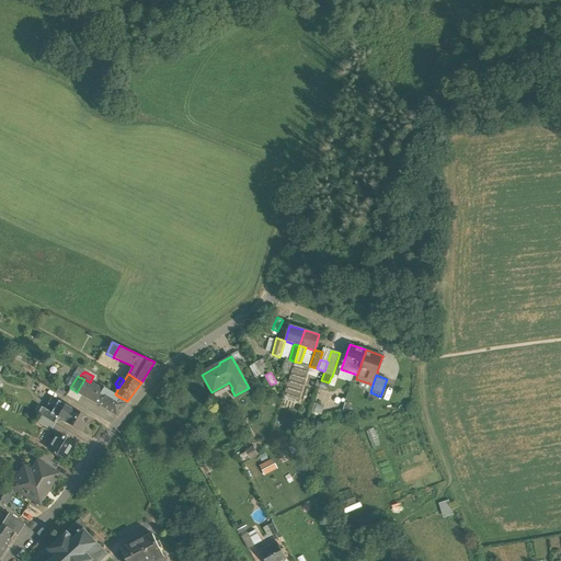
[(84,379),(77,392),(99,404),(105,392),(90,382),(84,379)]
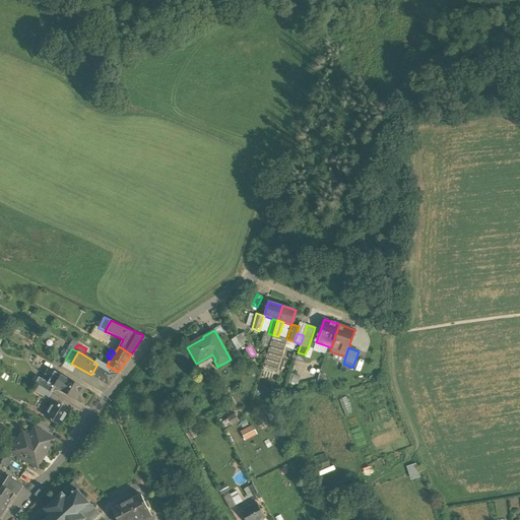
[(98,364),(91,375),(108,385),(118,372),(107,366),(106,368),(98,364)]
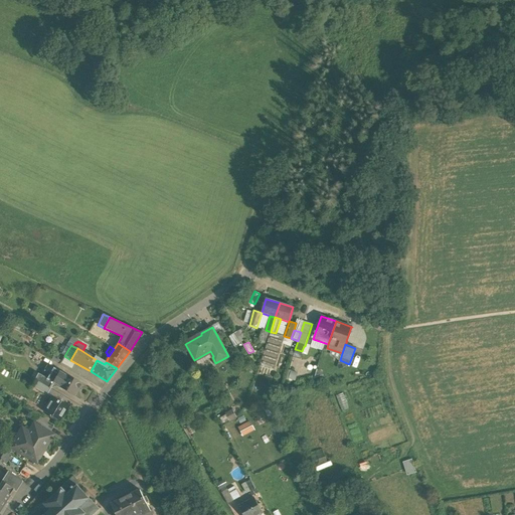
[(46,378),(53,383),(53,384),(57,386),(58,384),(64,374),(53,368),(46,378)]
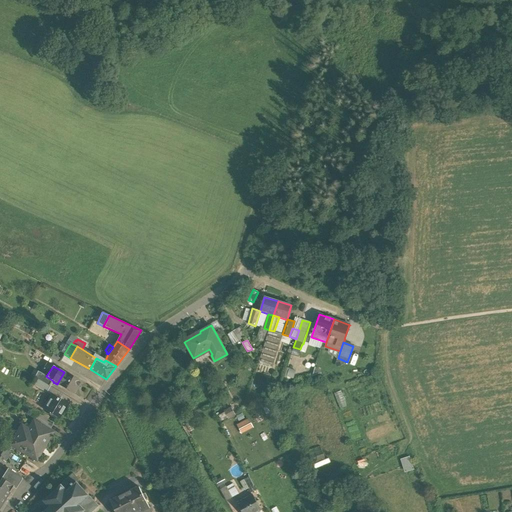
[(46,376),(38,371),(34,377),(38,380),(50,387),(53,382),(53,381),(46,376)]
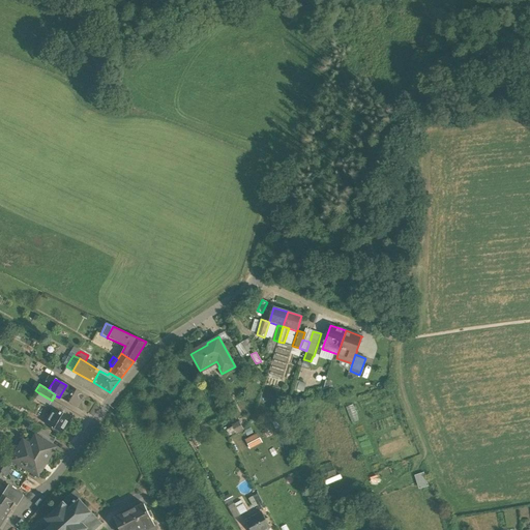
[(66,385),(60,395),(59,398),(76,408),(84,394),(66,385)]
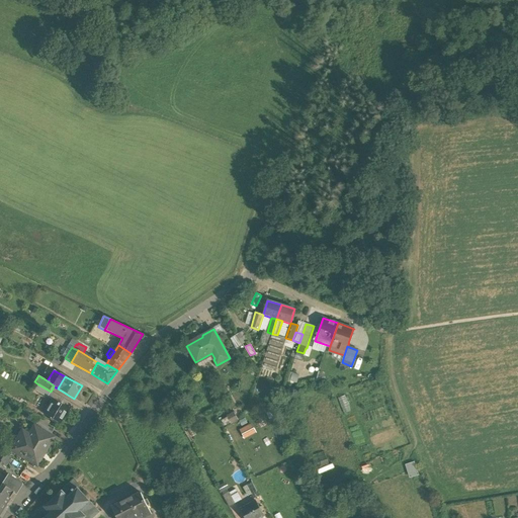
[(51,392),(38,384),(34,390),(47,397),(48,397),(51,392)]
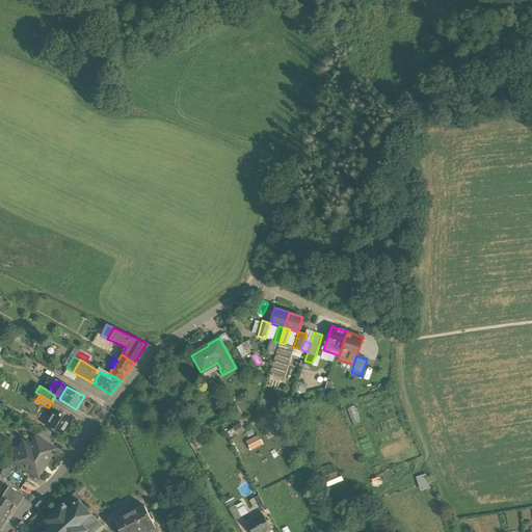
[(70,419),(54,409),(49,418),(52,419),(47,426),(61,434),(70,419)]
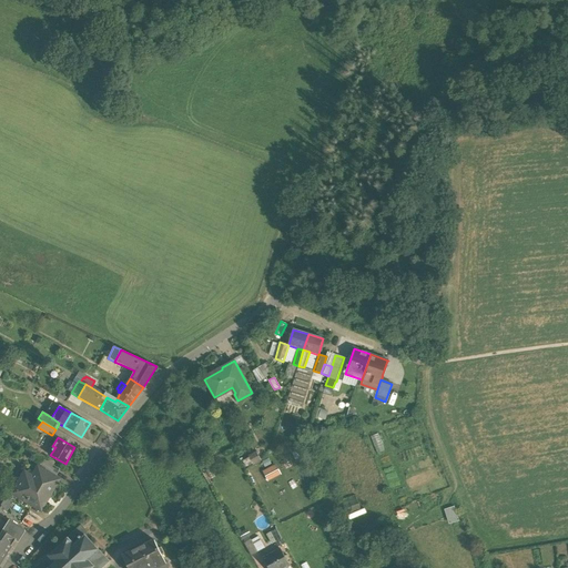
[(252,464),(261,460),(257,450),(249,454),(252,464)]
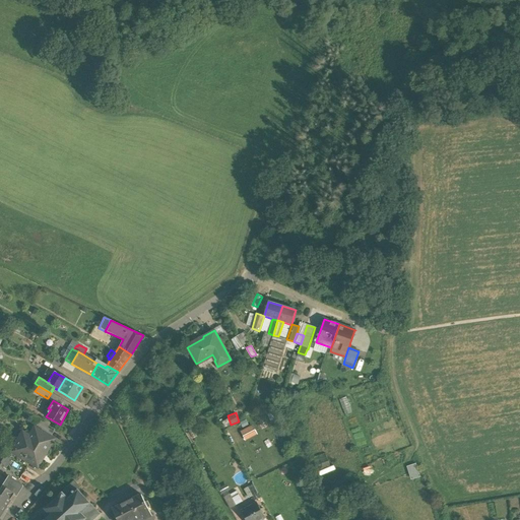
[(55,430),(39,420),(35,429),(50,438),(55,430)]
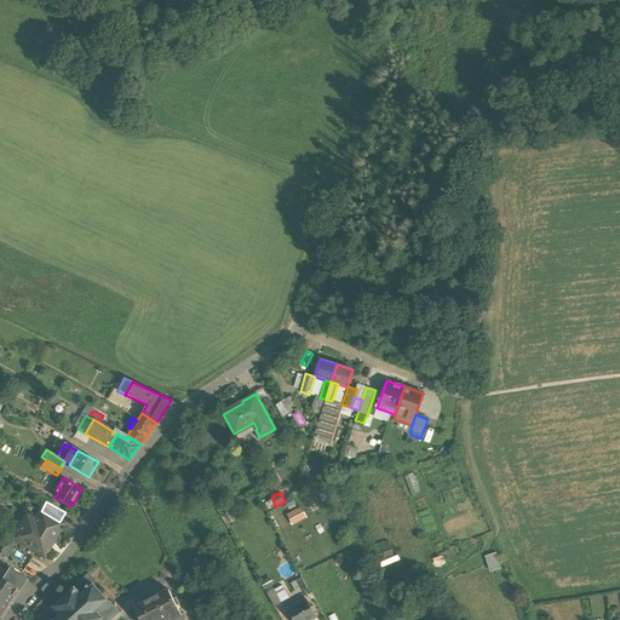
[(291,524),(306,517),(302,506),(286,514),(291,524)]
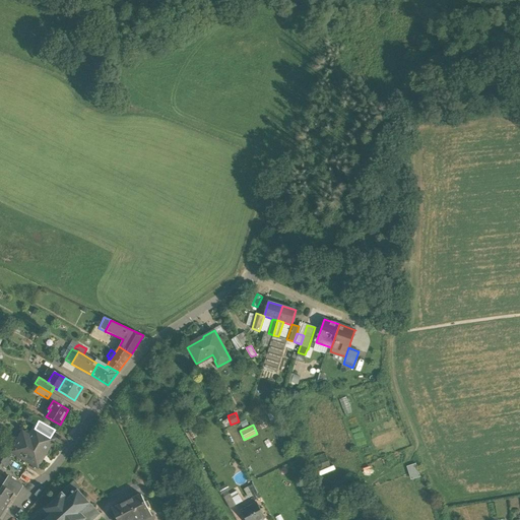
[(50,438),(35,429),(25,443),(19,439),(11,451),(37,466),(52,439),(50,438)]
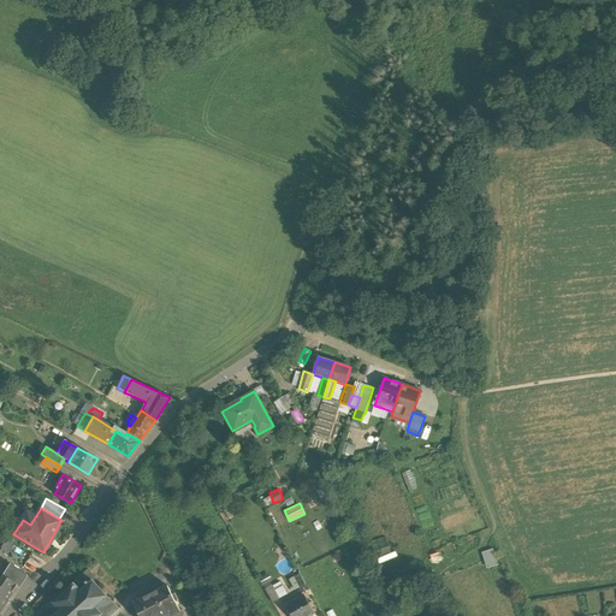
[(493,548),(483,551),(486,567),(497,563),(493,548)]
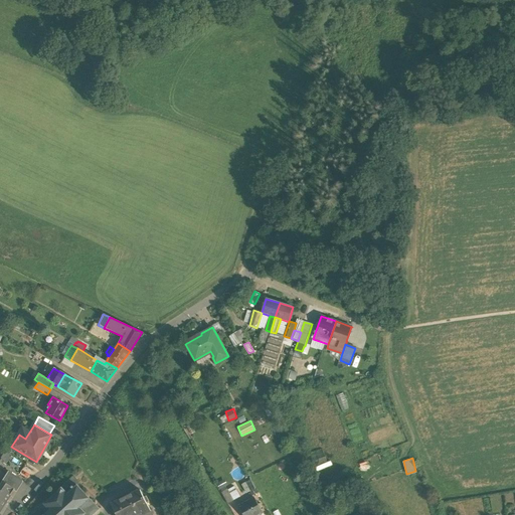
[(0,481),(0,507),(12,490),(15,492),(22,482),(6,472),(0,481)]
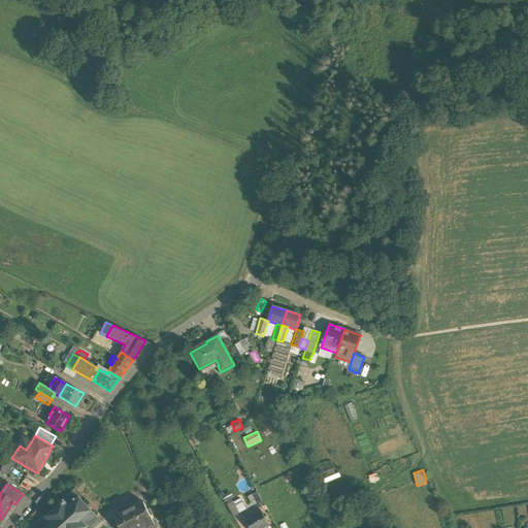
[(75,488),(62,499),(63,500),(45,517),(45,518),(42,521),(47,527),(45,527),(44,527),(43,527),(94,527),(101,522),(79,497),(81,495),(75,488)]
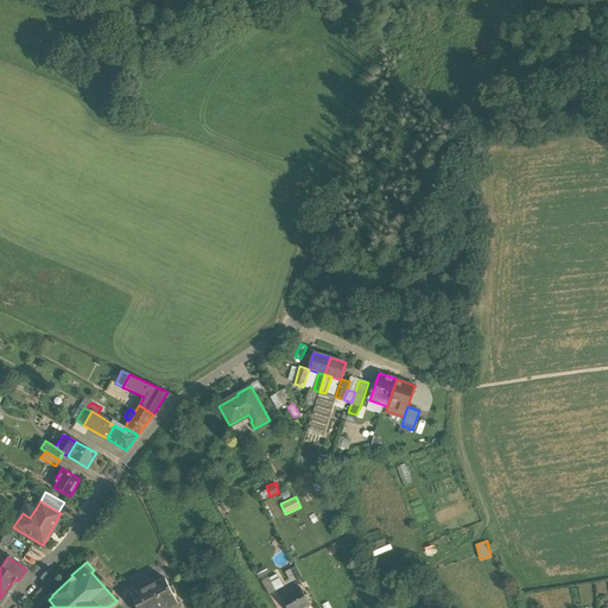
[(297,565),(286,570),(292,582),(282,587),(285,591),(305,581),(297,565)]
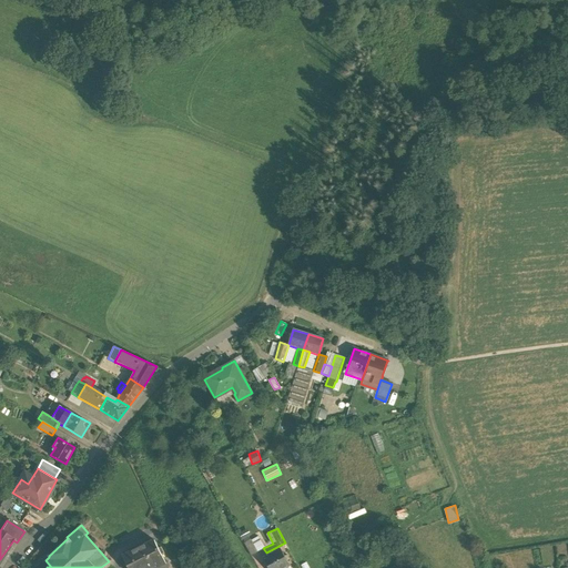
[(259,536),(253,539),(259,550),(265,547),(259,536)]
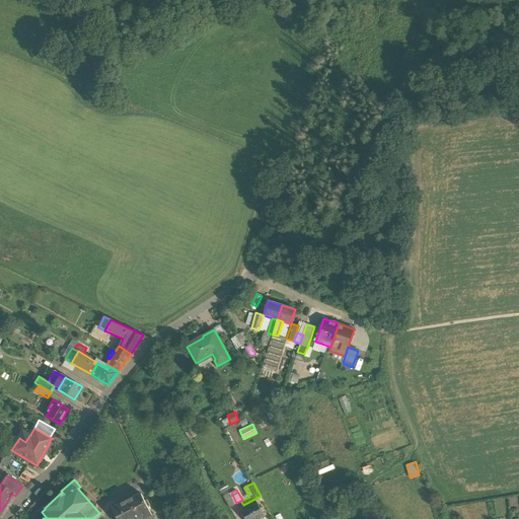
[(118,518),(152,518),(151,515),(152,515),(148,507),(150,506),(147,500),(145,501),(141,494),(113,508),(118,518)]
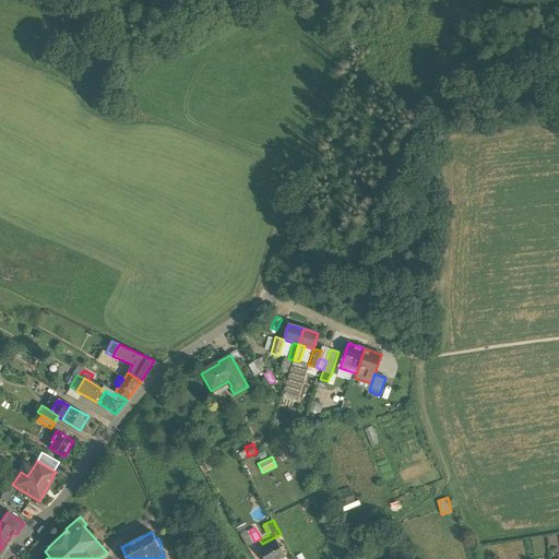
[(254,543),(248,532),(240,535),(247,547),(254,543)]
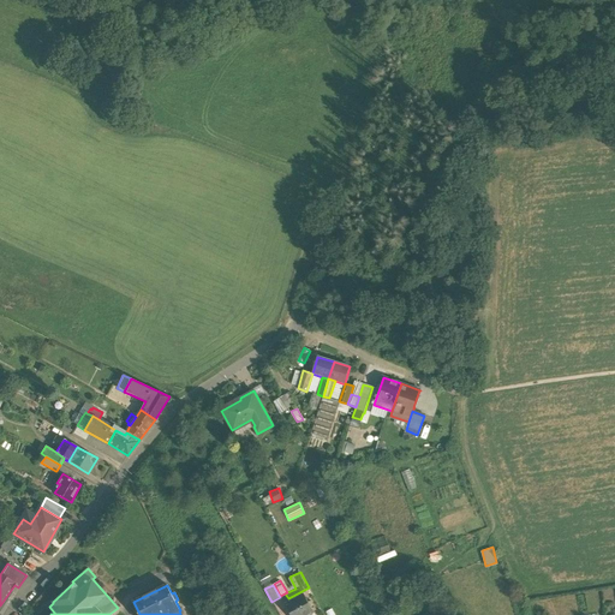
[(304,595),(286,605),(291,614),(306,614),(314,611),(304,595)]
